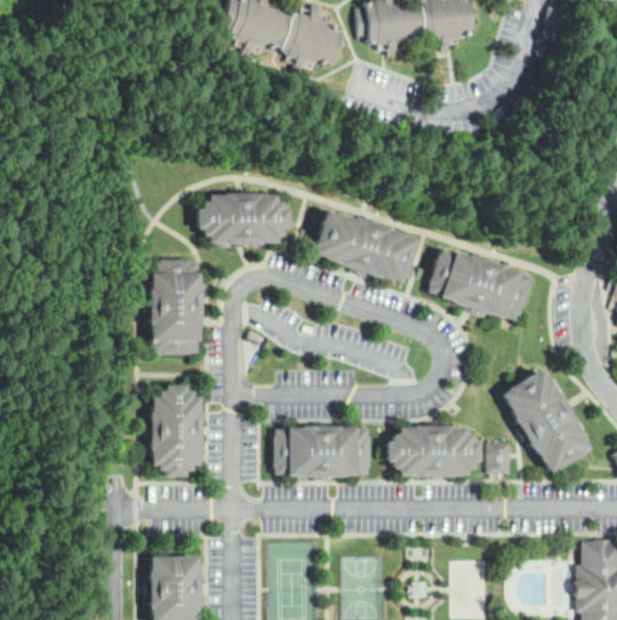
[(302,75),(293,73),(298,60),(289,57),(289,56),(280,52),(281,49),(275,46),(273,51),(264,49),(264,50),(255,46),(250,60),(243,57),(247,44),(238,40),(230,38),(232,33),(223,30),(232,0),(236,0),(240,1),(240,0),(256,0),(260,1),(260,0),(268,0),(267,4),(276,6),(281,7),(279,13),(287,16),(291,17),(292,12),(302,15),(302,13),(310,17),(315,4),(323,6),(319,20),(329,23),(333,24),(332,30),(343,33),(332,66),(325,62),(324,67),(315,64),(315,66),(306,63),(302,75)]
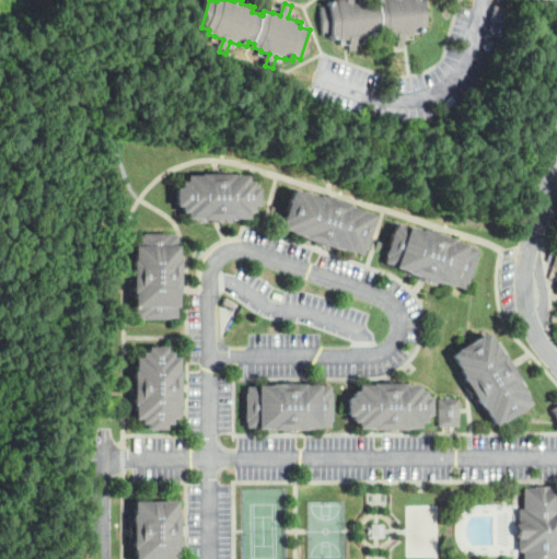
[(351,53),(351,48),(351,41),(341,41),(341,39),(335,41),(335,36),(325,37),(324,8),(331,8),(331,3),(338,3),(338,1),(347,0),(371,0),(371,3),(379,3),(379,0),(428,0),(430,28),(422,30),(424,34),(415,34),(415,35),(406,35),(407,47),(401,48),(399,36),(390,37),(390,35),(383,36),(383,32),(374,33),(374,37),(367,37),(367,39),(358,39),(359,51),(351,53)]
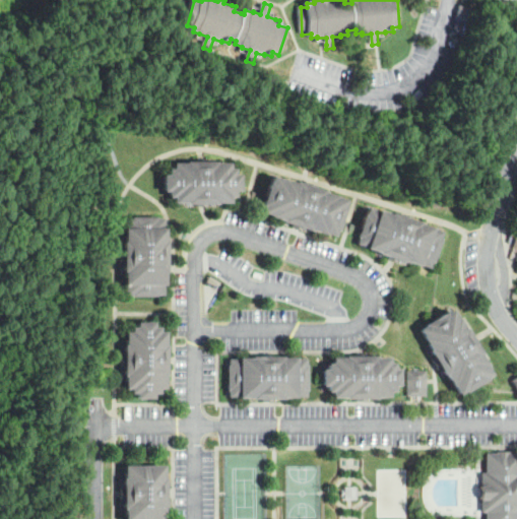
[(470,22),(458,20),(462,6),(473,9),(470,22)]
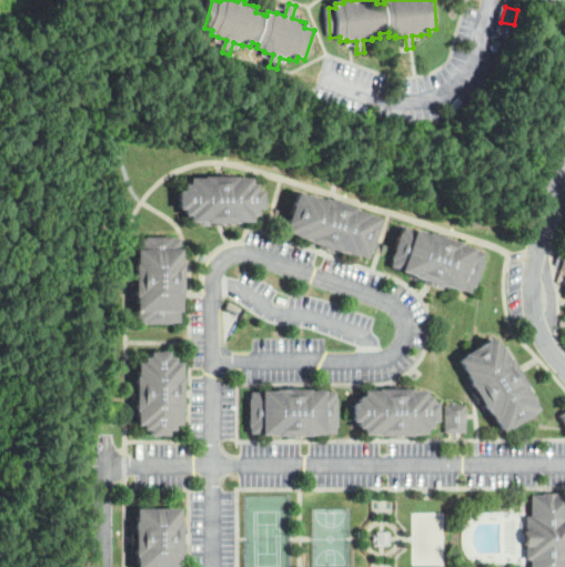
[(218,226),(218,223),(207,223),(207,222),(192,222),(192,215),(187,215),(187,209),(181,209),(181,191),(187,191),(187,184),(193,184),(192,179),(205,179),(205,176),(220,176),(239,176),(239,179),(253,178),(253,184),(259,184),(259,191),(264,191),(264,209),(259,209),(259,215),(253,215),(253,221),(239,221),(239,223),(229,223),(229,225),(220,226),(218,226)]
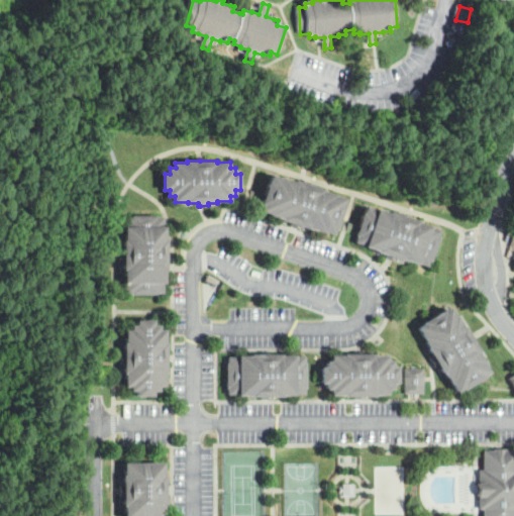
[(333,234),(324,231),(323,233),(311,229),(311,230),(302,227),(301,229),(291,226),(292,224),(283,221),(284,219),(271,215),(272,214),(262,211),(265,205),(263,204),(270,182),(272,182),(274,176),(283,179),(283,177),(295,182),(296,180),(324,190),(324,191),(336,195),(335,196),(345,200),(343,205),(345,205),(336,229),(335,228),(333,234)]
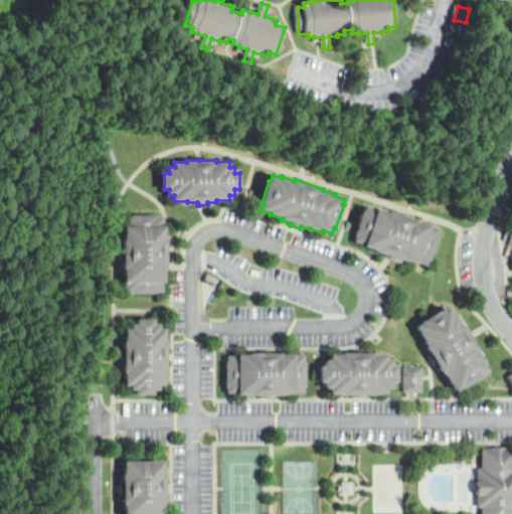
[(427,265),(405,258),(404,262),(402,262),(394,259),(375,252),(375,250),(354,243),(357,236),(355,235),(363,211),(365,211),(367,205),(377,209),(377,207),(388,211),(389,209),(406,215),(418,219),(417,221),(430,225),(430,227),(439,230),(437,236),(438,236),(434,248),(434,249),(431,260),(429,259),(427,265)]
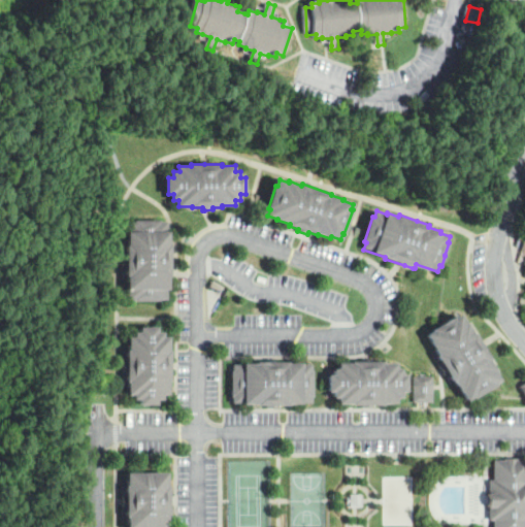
[(137,301),(137,299),(130,299),(130,275),(128,275),(128,245),(130,245),(130,222),(137,222),(137,220),(162,220),(162,221),(167,221),(168,231),(170,231),(170,244),(171,244),(172,275),(170,275),(170,289),(168,289),(168,299),(162,299),(162,300),(137,301)]
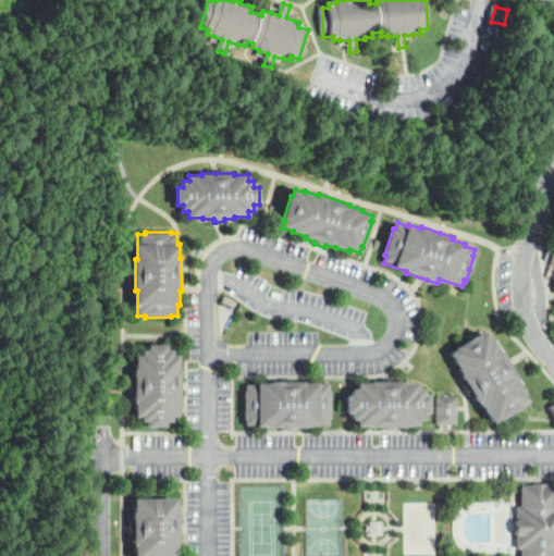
[(282,300),(272,297),(274,292),(283,294),(282,300)]
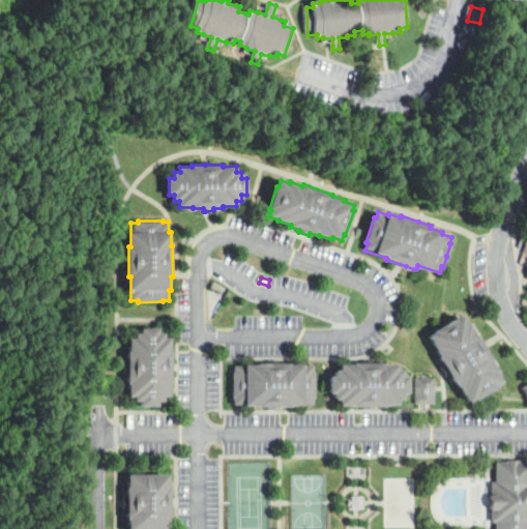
[(470,402),(465,392),(464,393),(457,382),(456,383),(450,375),(448,377),(446,374),(444,369),(443,368),(445,366),(440,357),(441,356),(434,345),(435,344),(430,335),(435,332),(434,330),(444,325),(445,324),(456,318),(456,320),(462,316),(467,325),(468,324),(469,327),(474,335),(476,334),(491,360),(490,361),(495,370),(502,382),(497,386),(498,387),(481,397),(478,399),(477,400),(476,399),(470,402)]
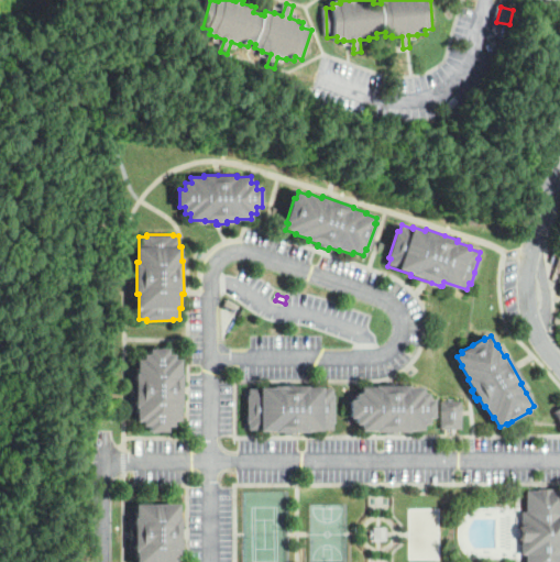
[(151,432),(151,426),(145,426),(145,420),(139,421),(139,407),(138,407),(136,396),(134,396),(134,384),(138,384),(138,374),(140,374),(140,360),(145,360),(145,354),(152,354),(152,349),(168,348),(168,354),(175,354),(175,360),(182,360),(182,373),(183,373),(184,406),(182,406),(182,420),(175,420),(176,426),(169,426),(169,431),(151,432)]
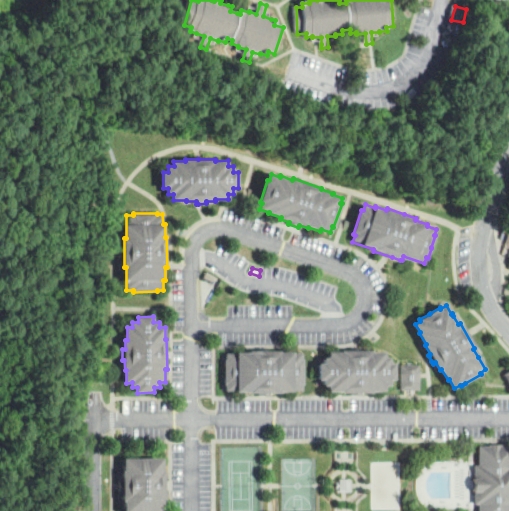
[(362,395),(360,395),(354,395),(352,395),(352,392),(343,392),(343,391),(332,391),(331,391),(331,386),(325,386),(325,384),(325,381),(319,381),(319,363),(324,363),(324,358),(329,358),(329,352),(341,352),(341,350),(354,350),(360,350),(371,349),(371,351),(384,350),(384,356),(389,356),(389,361),(394,361),(394,365),(395,378),(389,378),(390,384),(385,384),(385,390),(372,390),(372,391),(362,391),(362,395)]
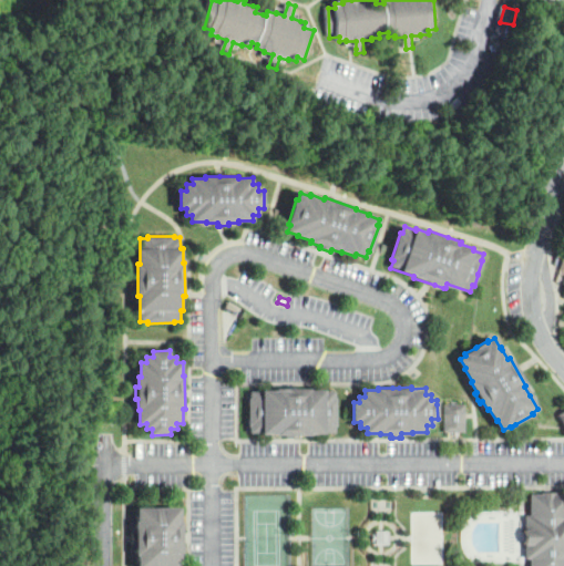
[(300,438),(297,438),(290,438),(288,438),(288,435),(279,435),(279,433),(254,433),(254,425),(252,425),(252,399),(253,399),(253,392),(265,392),(265,390),(277,390),(277,389),(290,389),(298,389),(311,389),(311,390),(326,390),(326,392),(336,392),(336,399),(338,399),(337,425),(336,425),(336,433),(310,433),(310,435),(300,435),(300,438)]
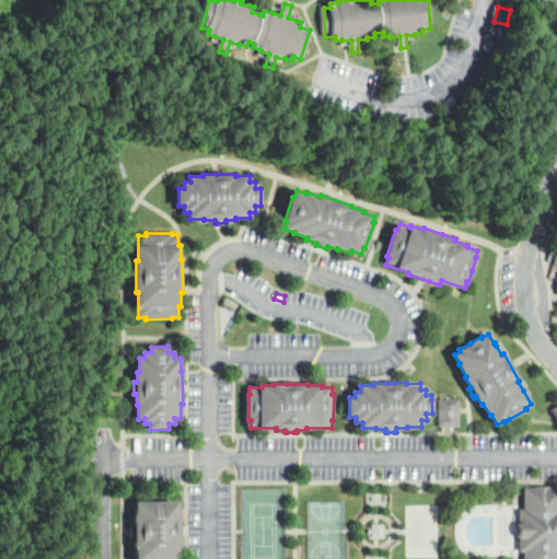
[(441,427),(441,399),(461,399),(461,406),(461,414),(461,427),(456,427),(444,427),(441,427)]
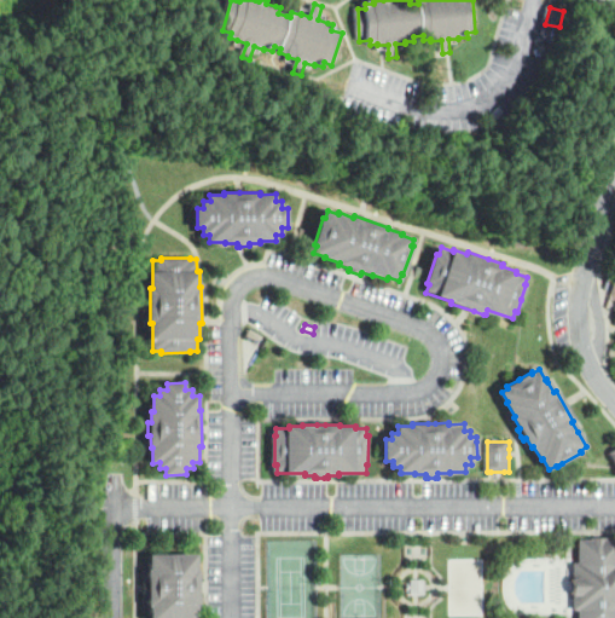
[(580,617),(580,610),(576,610),(575,610),(575,562),(576,562),(580,562),(580,539),(592,539),(592,537),(597,537),(604,537),(608,537),(608,539),(614,539),(614,617),(580,617)]
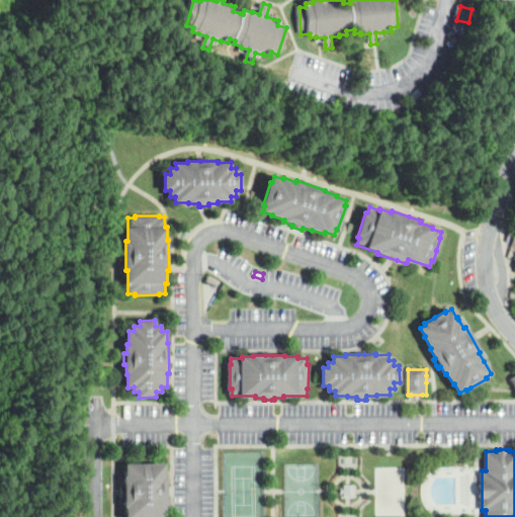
[(127,516),(127,507),(126,507),(126,497),(123,497),(123,495),(123,489),(123,487),(126,487),(126,477),(127,477),(127,463),(167,463),(167,476),(169,476),(168,489),(168,494),(168,506),(167,506),(167,516),(127,516)]
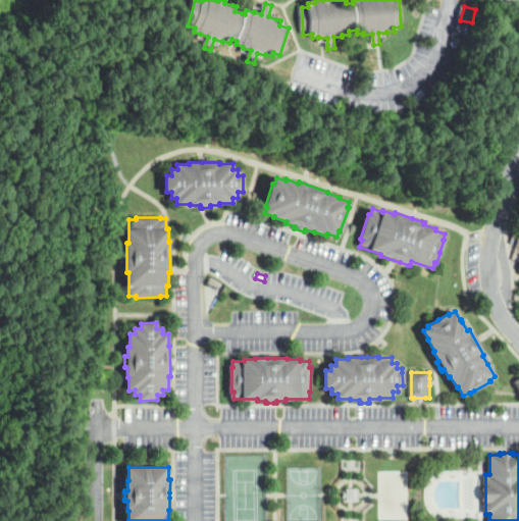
[(348,501),(348,488),(360,488),(360,501),(348,501)]
